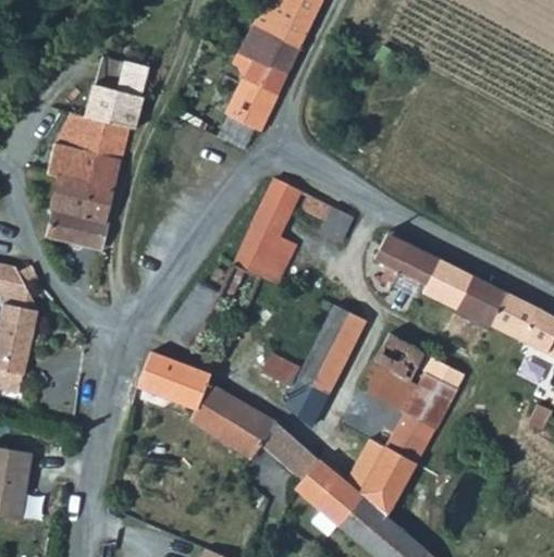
[(266,0),(255,24),(302,47),(314,21),(323,0),(266,0)]
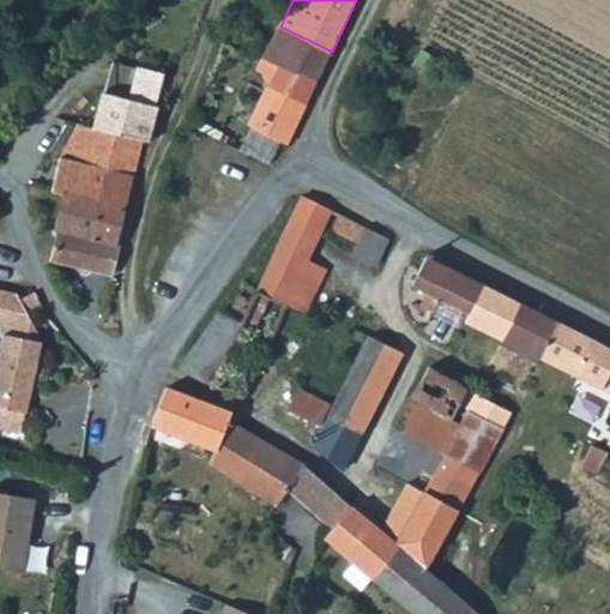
[(281,26),(264,60),(279,67),(315,84),(332,52),(281,26)]
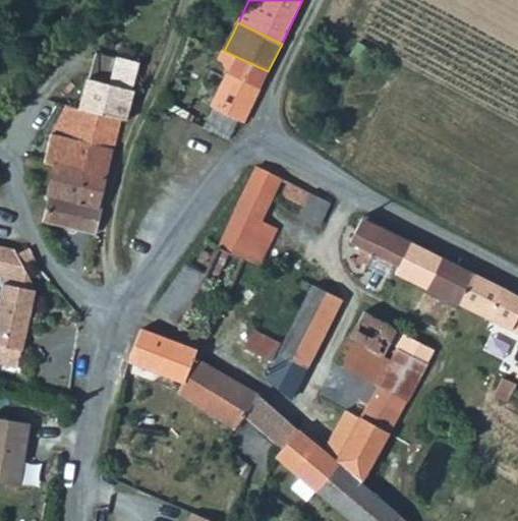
[(97,80),(134,92),(141,63),(96,50),(88,81),(97,80)]
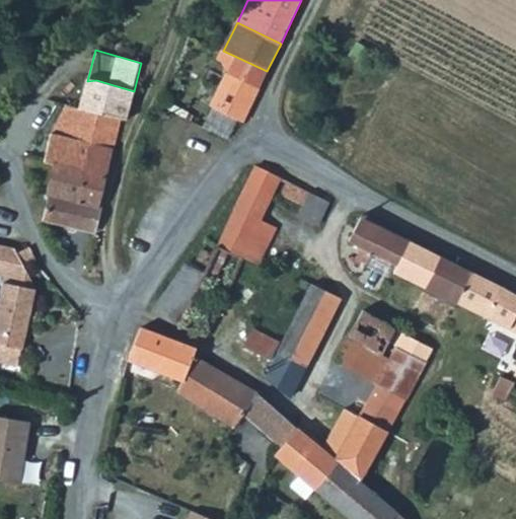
[(211,105),(214,107),(235,117),(242,120),(267,71),(236,57),(211,105)]
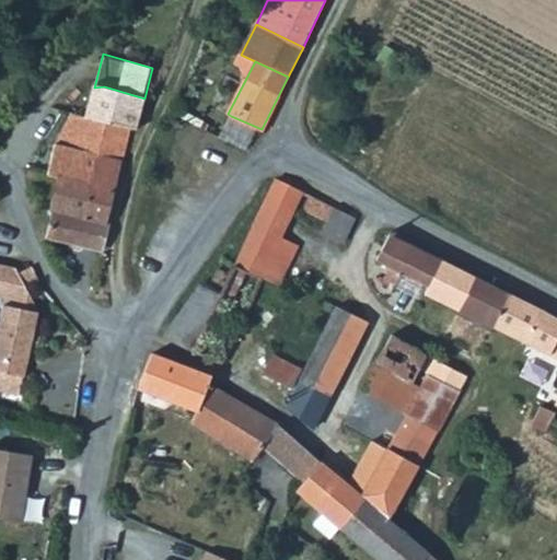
[(56,154),(49,176),(59,179),(60,177),(91,185),(96,155),(123,162),(131,128),(137,129),(144,98),(104,86),(94,88),(85,116),(73,113),(62,128),(56,154)]
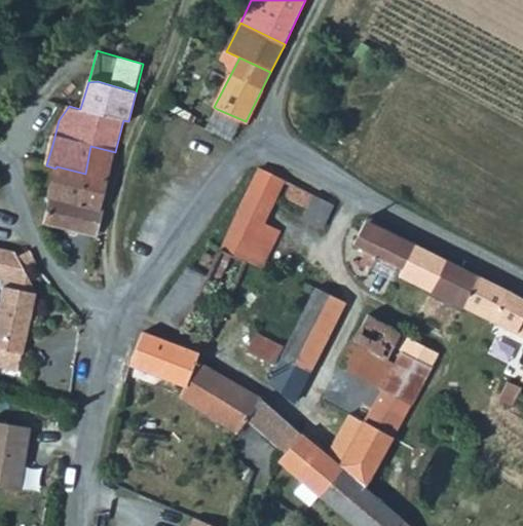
[(217,109),(207,129),(228,140),(232,130),(234,127),(238,118),(217,109)]
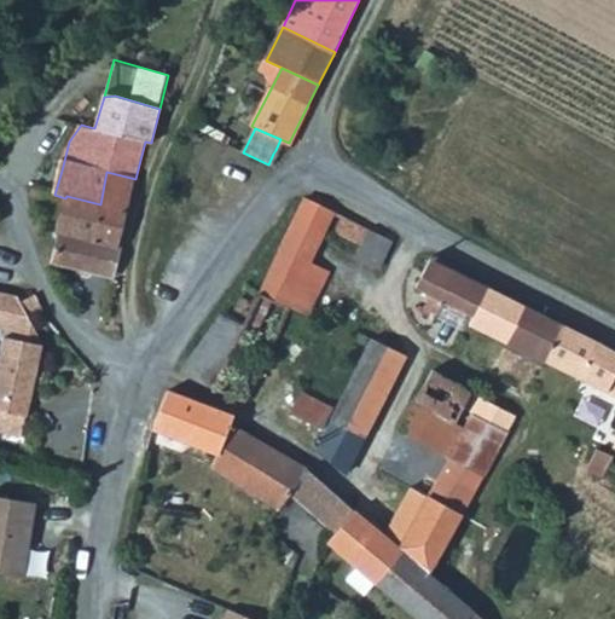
[(52,261),(111,276),(126,223),(135,179),(106,172),(100,204),(67,196),(65,198),(54,195),(63,208),(58,231),(54,231),(51,243),(56,244),(52,261)]
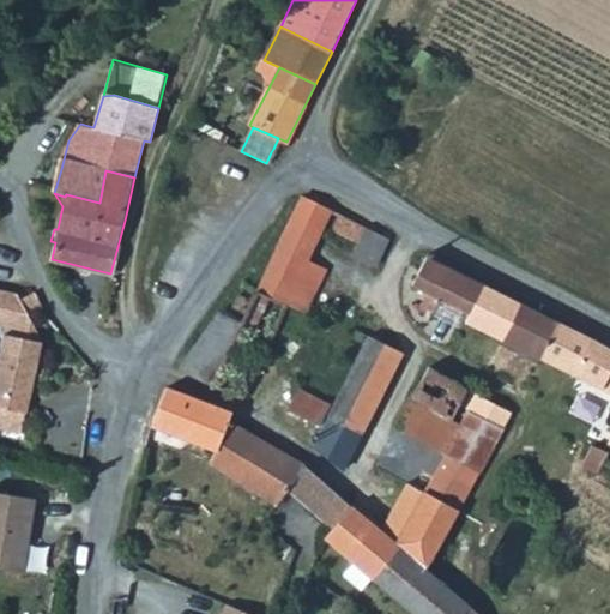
[(249,287),(289,304),(306,313),(328,270),(309,259),(326,228),(357,244),(367,228),(301,196),(258,271),(249,287)]
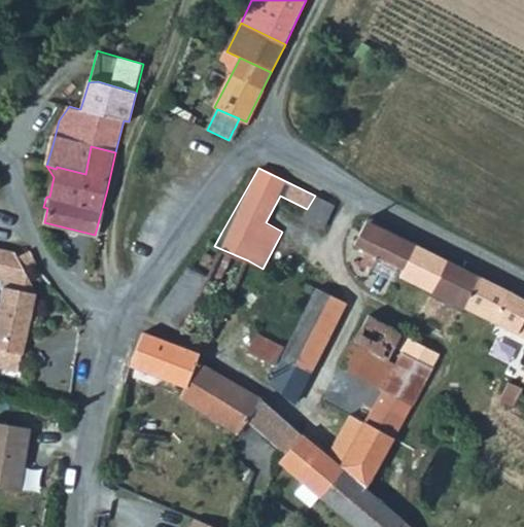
[(335,205),(315,196),(307,209),(303,219),(323,230),(335,205)]
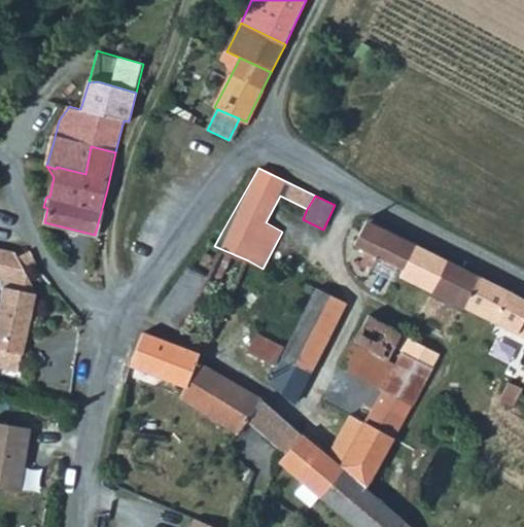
[(386,231),(367,220),(354,245),(367,251),(361,262),(374,268),(379,257),(375,255),(386,231)]
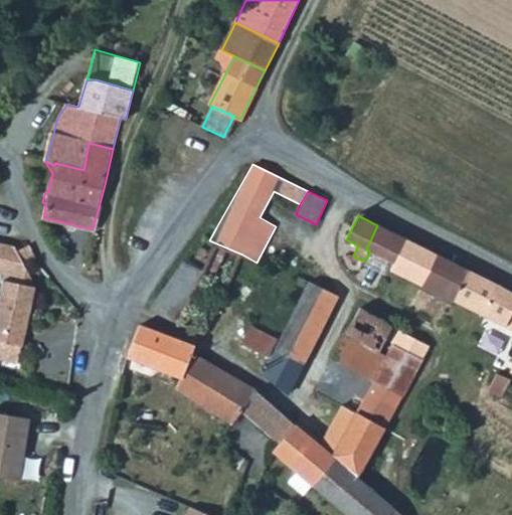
[(404,238),(377,225),(366,249),(370,251),(392,264),(404,238)]
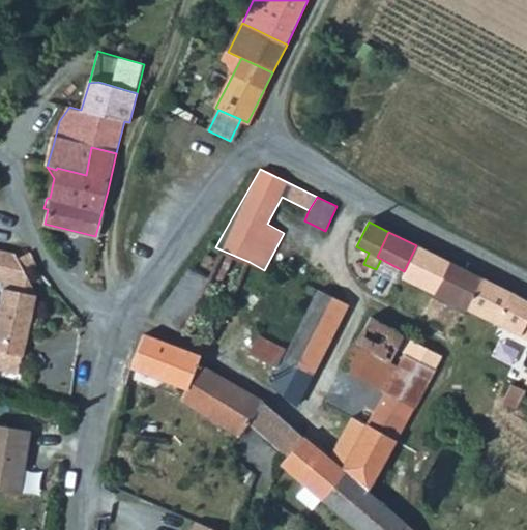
[(208,278),(182,332),(207,343),(210,345),(217,328),(231,300),(250,262),(215,247),(206,243),(188,268),(208,278)]
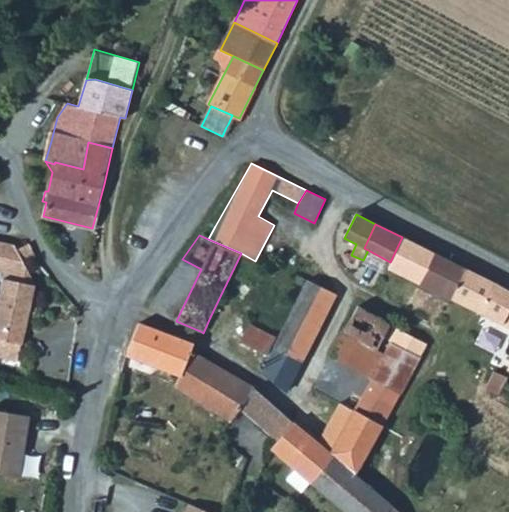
[(390,262),(387,267),(419,283),(433,253),(402,237),(390,262)]
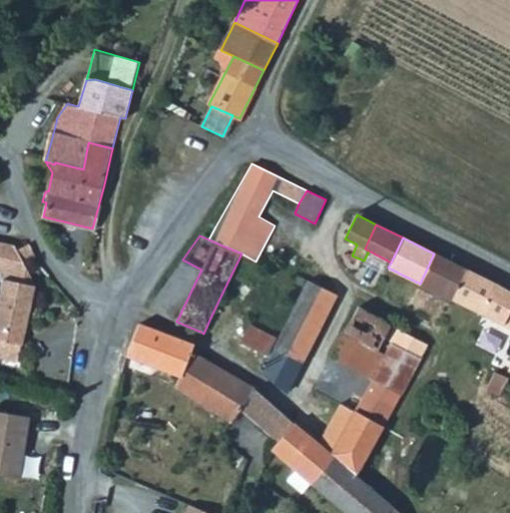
[(0,238),(0,270),(13,274),(8,300),(0,298),(0,356),(23,362),(27,344),(31,345),(44,283),(38,282),(40,272),(31,262),(38,258),(31,244),(24,247),(22,243),(0,238)]
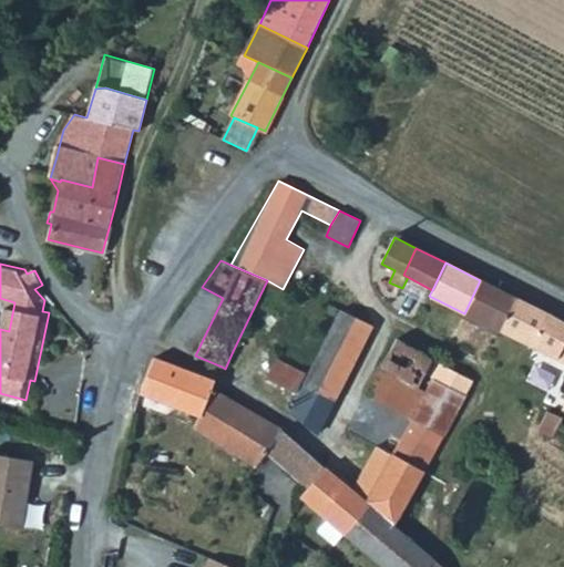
[(480,280),(464,313),(499,330),(515,297),(480,280)]
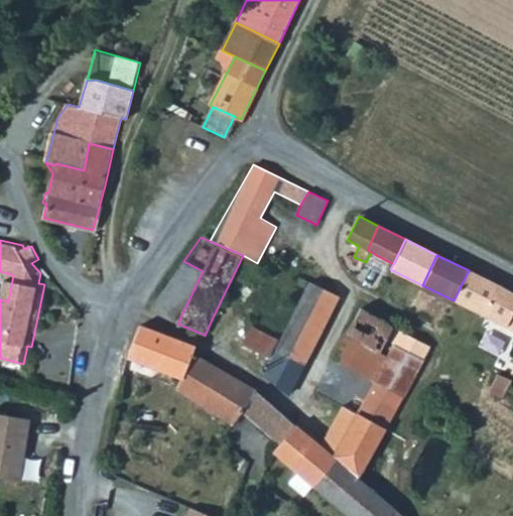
[(148,310),(177,324),(203,271),(183,261),(160,292),(148,310)]
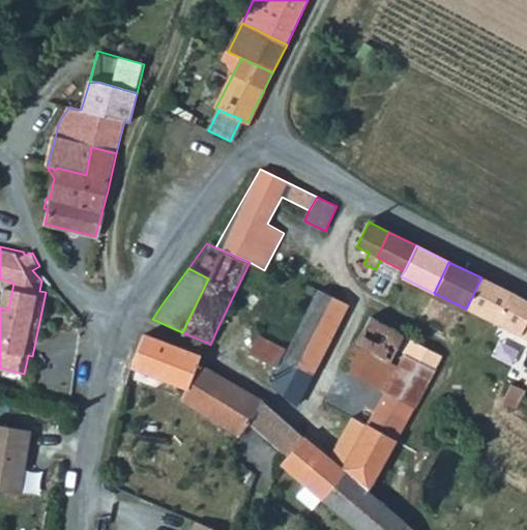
[(481,277),(466,308),(526,339),(526,300),(509,292),(481,277)]
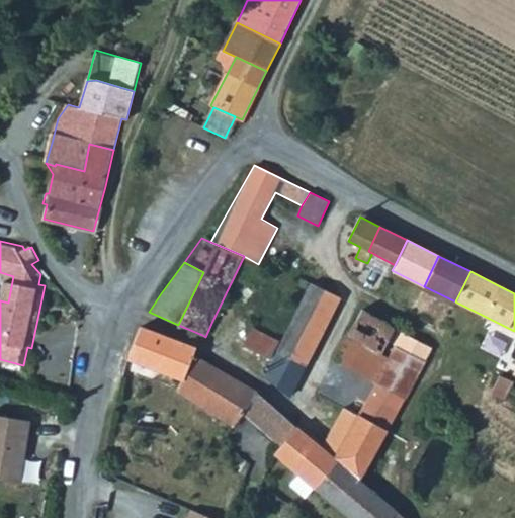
[(298,310),(276,350),(304,363),(329,316),(338,297),(302,278),(296,286),(307,291),(298,310)]
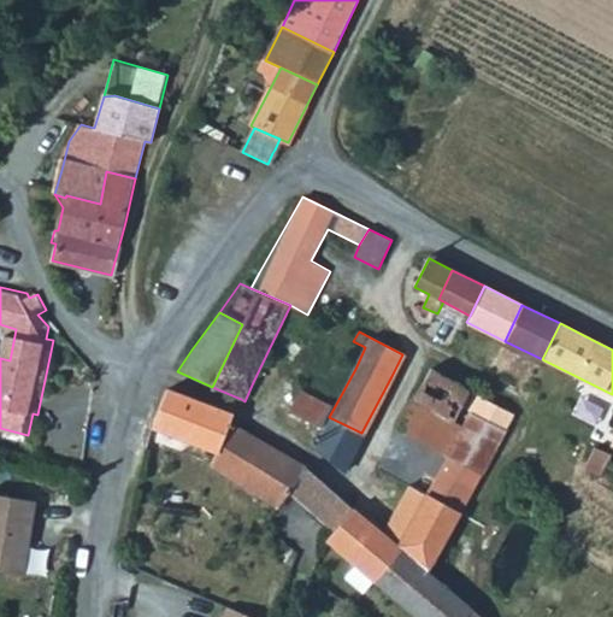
[(431,369),(416,398),(454,418),(459,407),(458,406),(467,388),(431,369)]
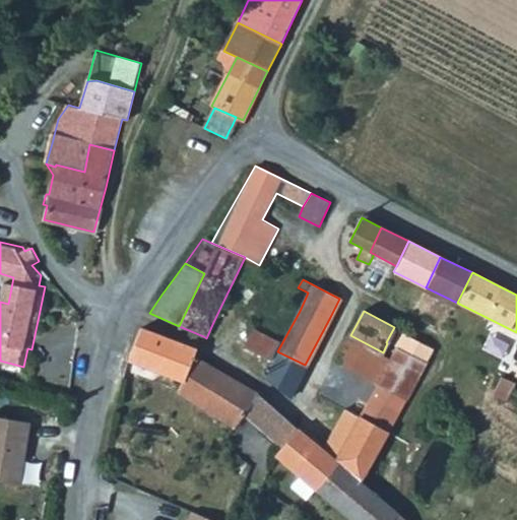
[(141,327),(129,361),(140,366),(182,382),(176,395),(234,429),(242,417),(245,412),(257,394),(242,385),(196,358),(199,351),(165,336),(141,327)]
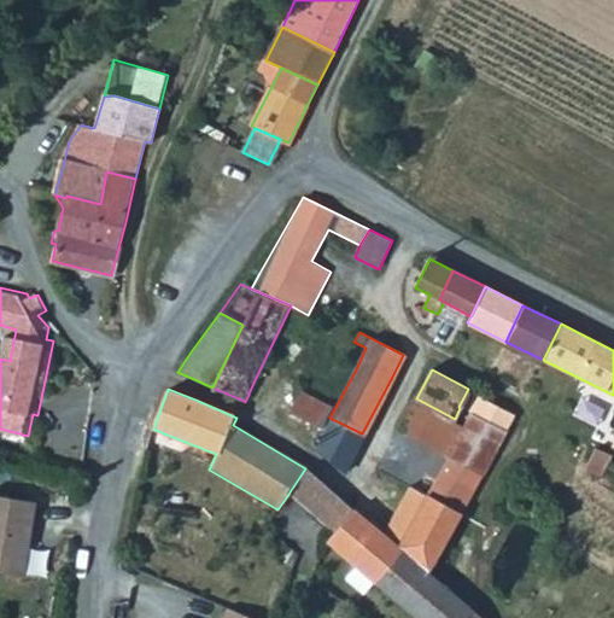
[(513,413),(468,389),(458,407),(460,408),(469,413),(471,412),(504,429),(513,413)]
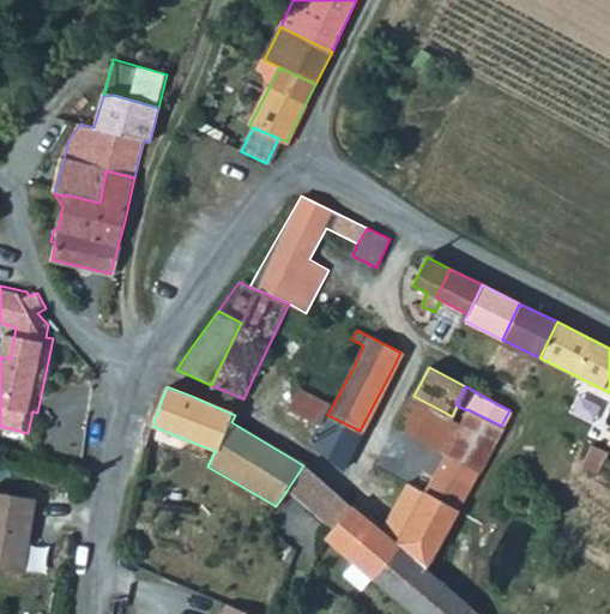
[(396,429),(410,438),(442,456),(461,421),(452,416),(414,396),(396,429)]
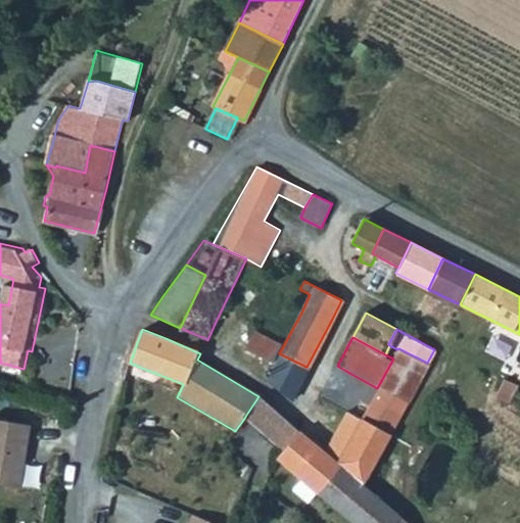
[(377,388),(406,403),(427,363),(398,348),(397,349),(393,359),(377,388)]
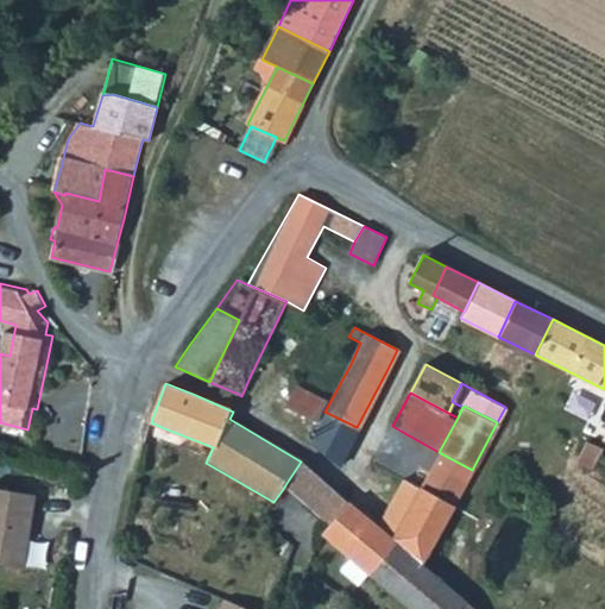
[(325,412),(309,443),(339,464),(357,427),(325,412)]
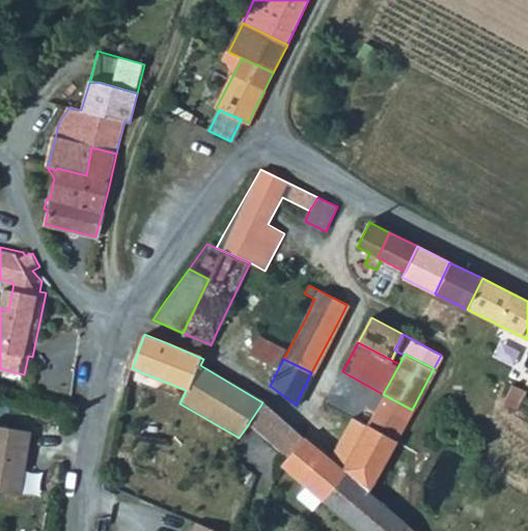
[(373,412),(366,425),(395,441),(412,410),(383,394),(355,379),(348,392),(360,398),(358,403),(373,412)]
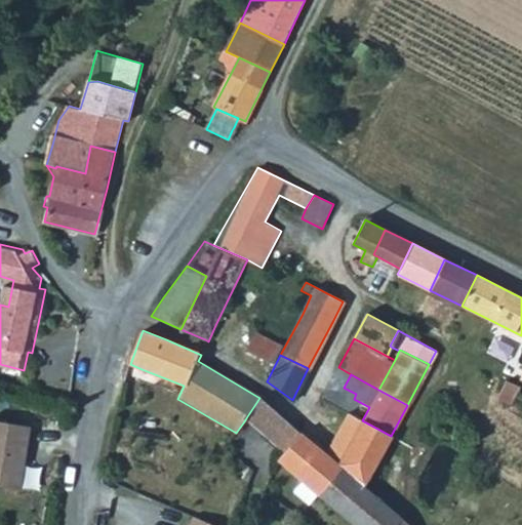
[(502,388),(496,398),(510,405),(517,393),(521,395),(521,386),(520,388),(507,380),(502,388)]
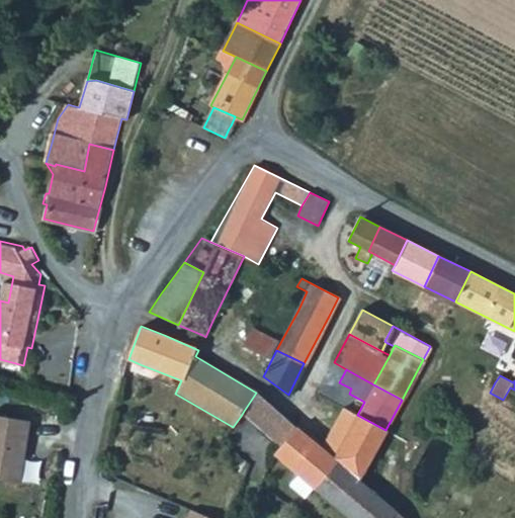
[(292,423),(256,393),(244,411),(241,416),(280,446),(297,426),(292,423)]
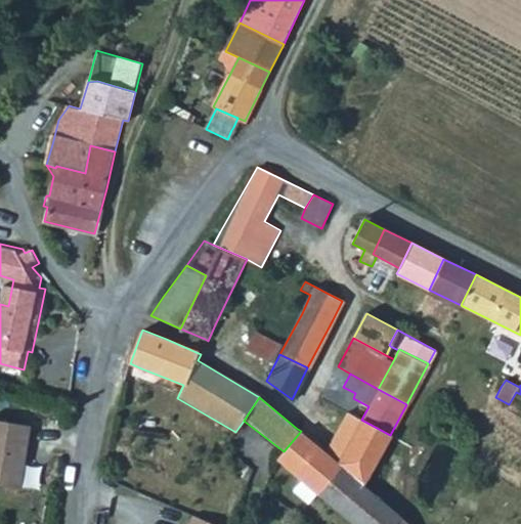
[(0,483),(29,487),(36,424),(9,420),(0,419),(0,483)]
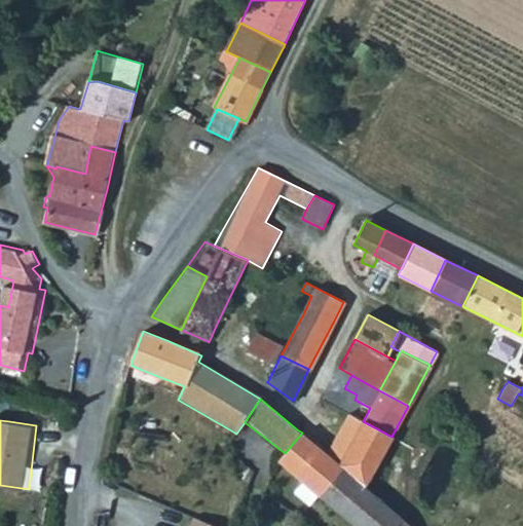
[(363,421),(339,463),(366,485),(391,437),(363,421)]
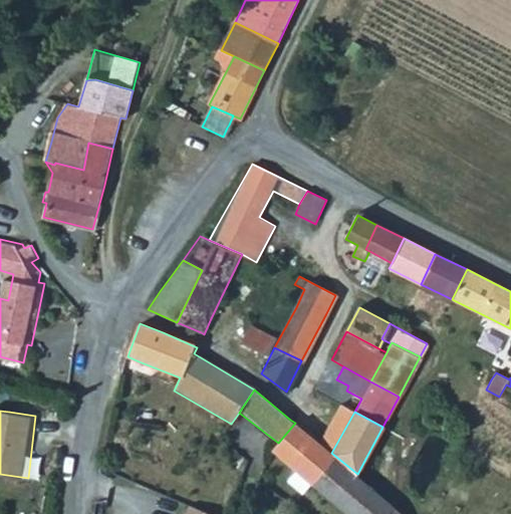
[(278,443),(272,451),(321,493),(346,513),(389,513),(395,507),(357,474),(331,453),(295,423),(278,443)]
